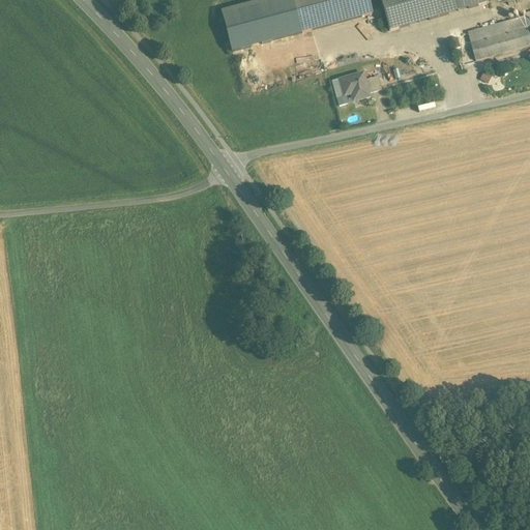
[(232,53),(302,33),(293,0),(268,0),(222,12),(232,53)]
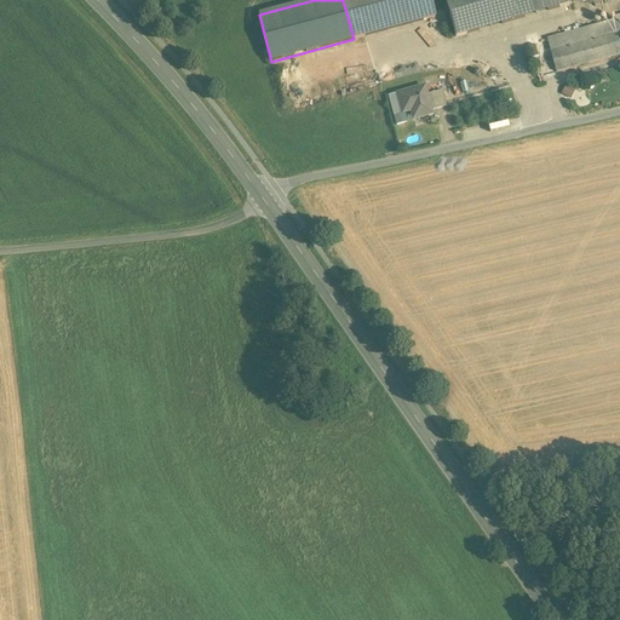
[(343,0),(354,39),(435,17),(430,0),(343,0)]
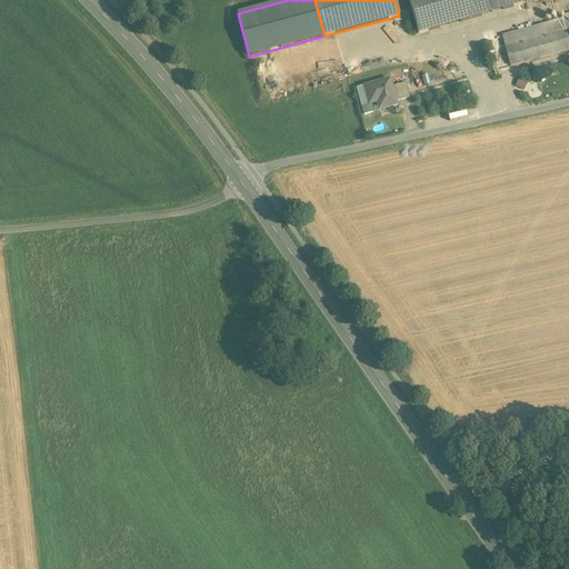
[(408,0),(418,35),(526,5),(523,0),(408,0)]
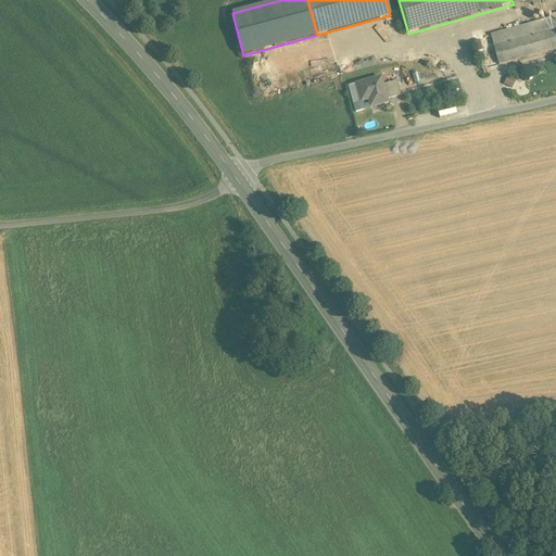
[(500,65),(555,49),(555,14),(553,15),(554,19),(492,35),(500,65)]
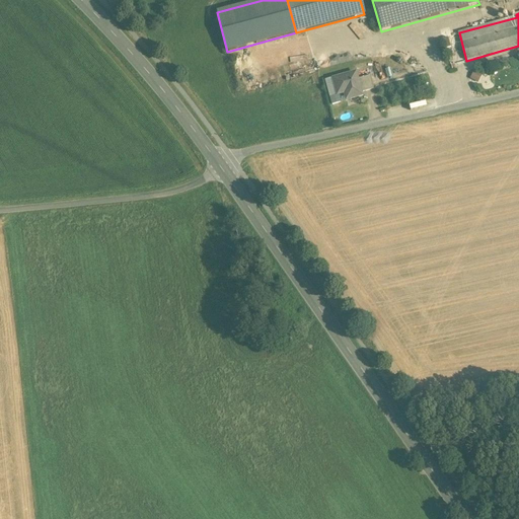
[(472,71),(469,78),(477,82),(480,75),(472,71)]
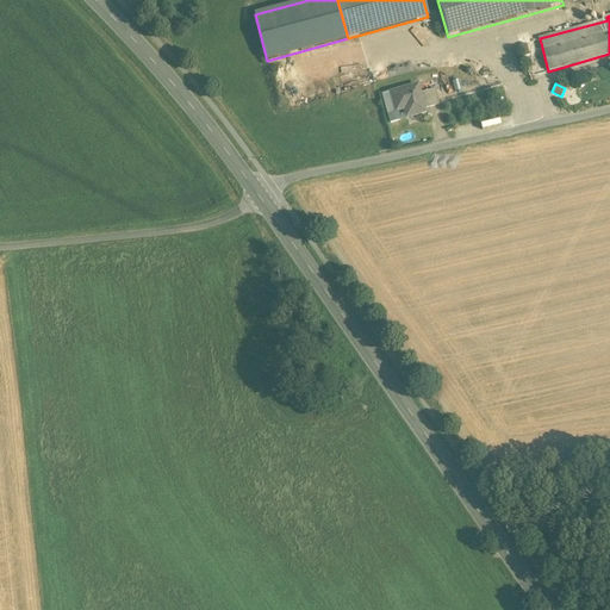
[(397,112),(410,109),(412,117),(425,113),(425,110),(421,93),(418,86),(391,93),(397,112)]
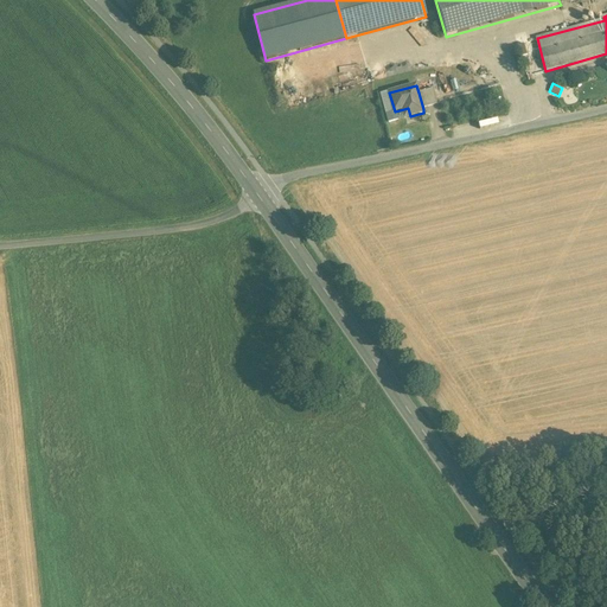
[(419,93),(423,109),(438,104),(434,89),(419,93)]
